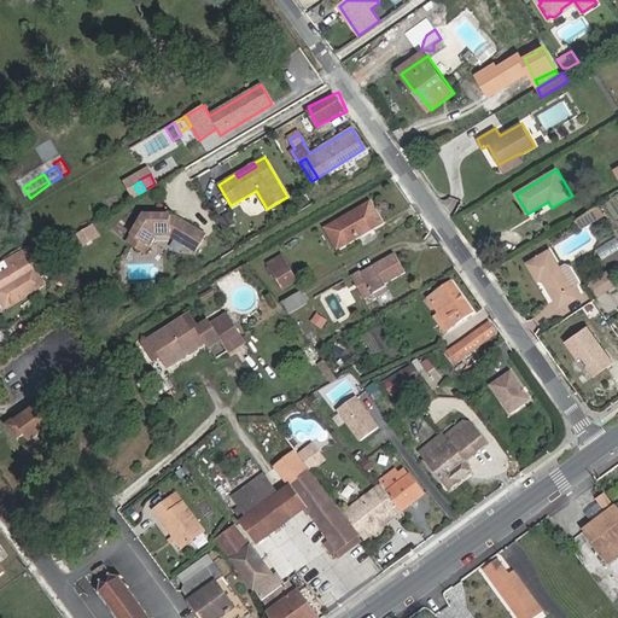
[(371,203),(326,228),(337,250),(360,237),(357,233),(369,227),(371,229),(382,223),(371,203)]
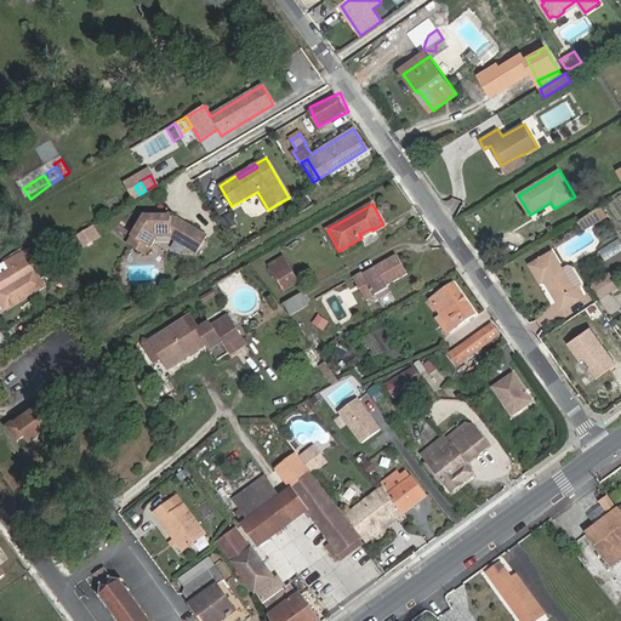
[(593,223),(607,215),(602,206),(588,215),(593,223)]
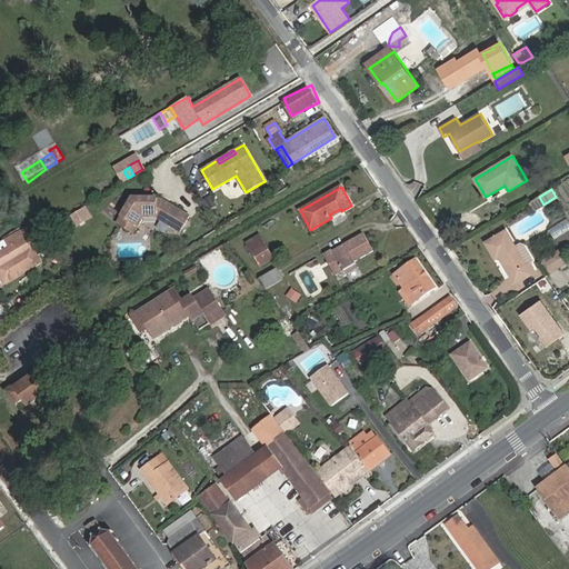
[(133,197),(118,222),(133,232),(143,217),(157,217),(180,231),(182,227),(186,229),(190,223),(187,221),(189,217),(169,203),(166,206),(162,203),(162,199),(158,199),(158,198),(133,197)]
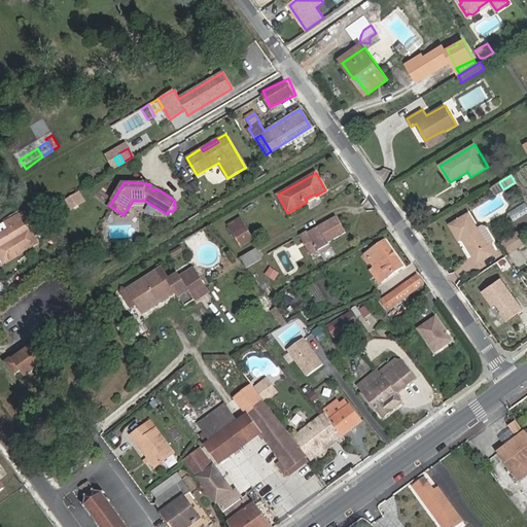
[(499,182),(491,187),(495,194),(503,189),(499,182)]
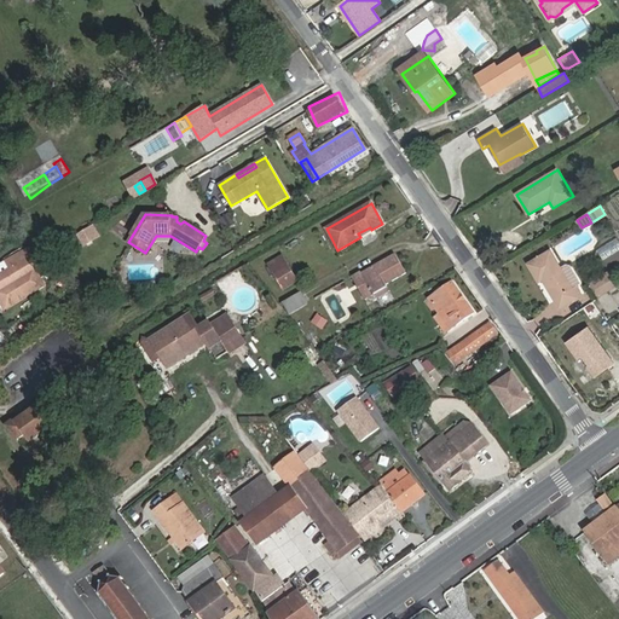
[(27,247),(22,250),(5,260),(11,270),(0,275),(0,296),(6,307),(42,285),(25,256),(30,253),(27,247)]
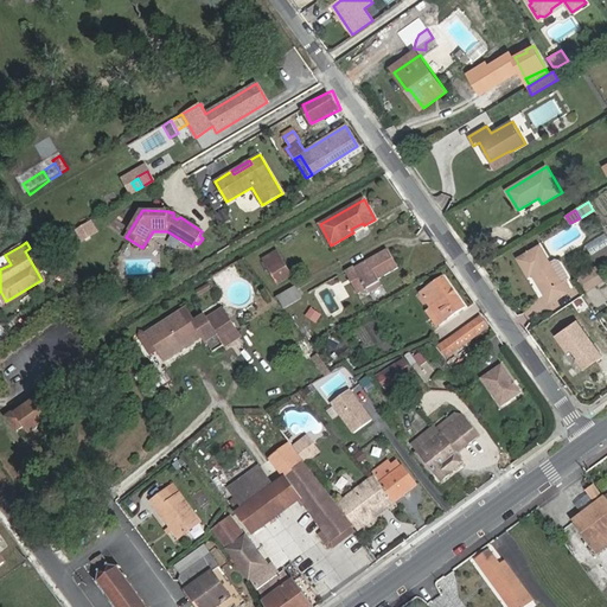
[(563,282),(553,266),(541,246),(518,259),(529,279),(532,276),(549,304),(572,291),(567,281),(563,282)]
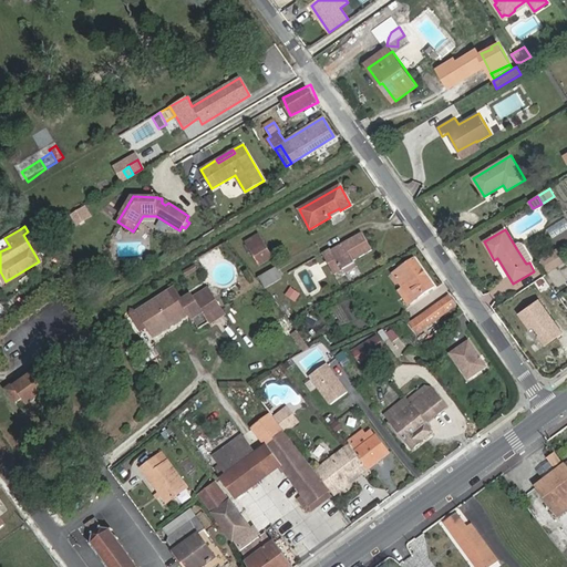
[(33,234),(39,241),(42,238),(38,232),(33,234)]
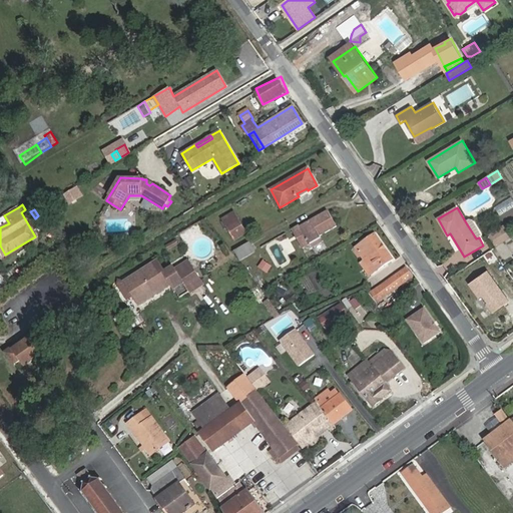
[(304,249),(323,237),(322,236),(337,227),(328,210),(300,226),(300,225),(292,229),(304,249)]
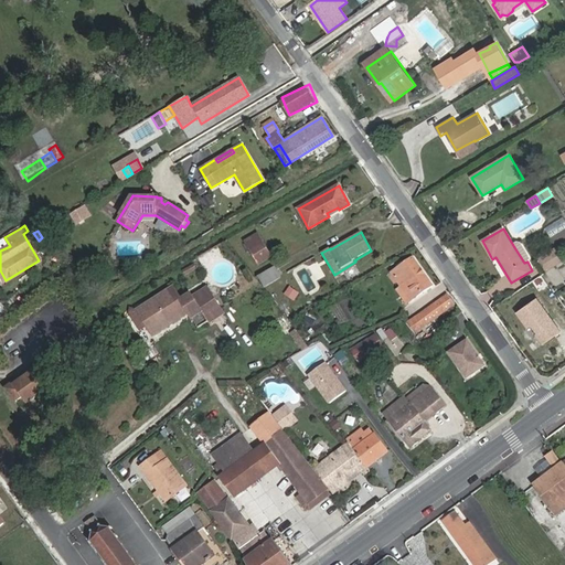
[(251,249),(263,243),(258,235),(246,243),(251,249)]
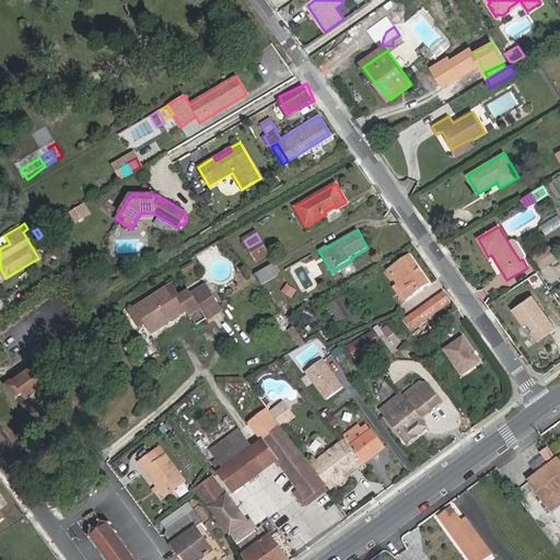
[(4,235),(0,237),(0,248),(10,244),(4,235)]
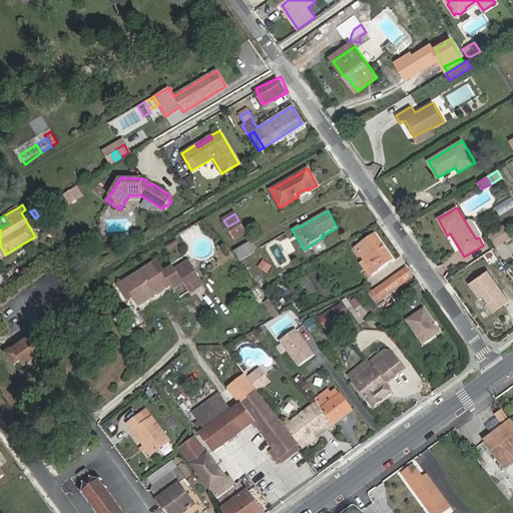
[(38,215),(35,218),(42,228),(46,225),(38,215)]
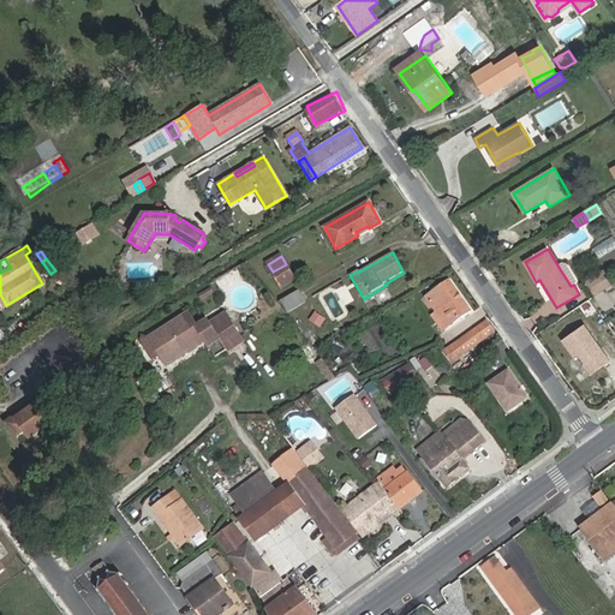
[(296,280),(286,264),(273,272),(282,287),(296,280)]
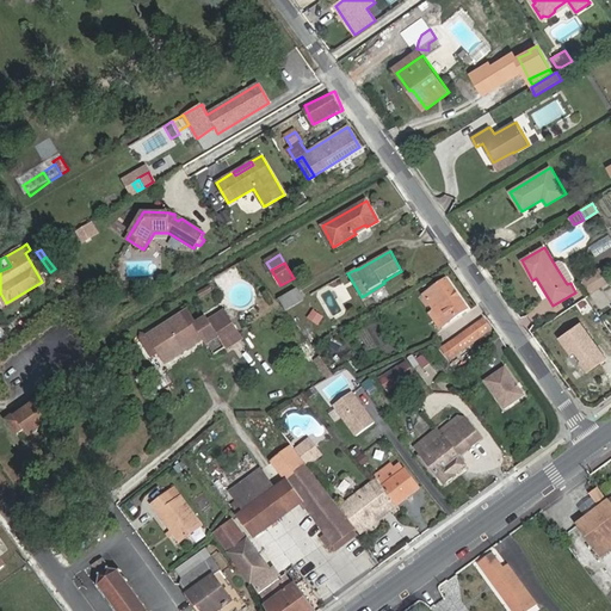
[(591,295),(609,282),(600,269),(582,281),(591,295)]
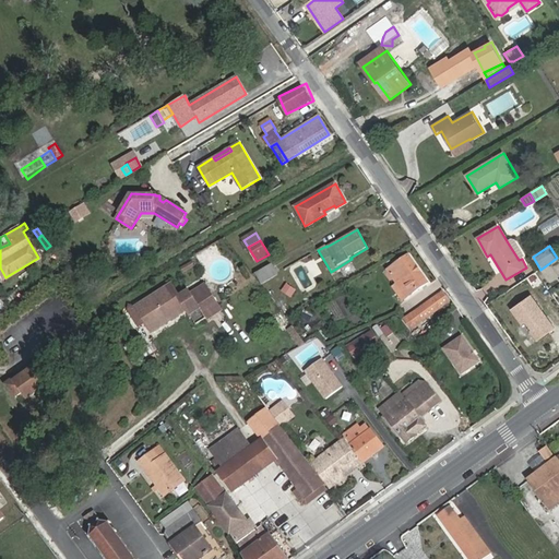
[(48,272),(62,262),(52,249),(44,256),(48,262),(44,264),(48,272)]
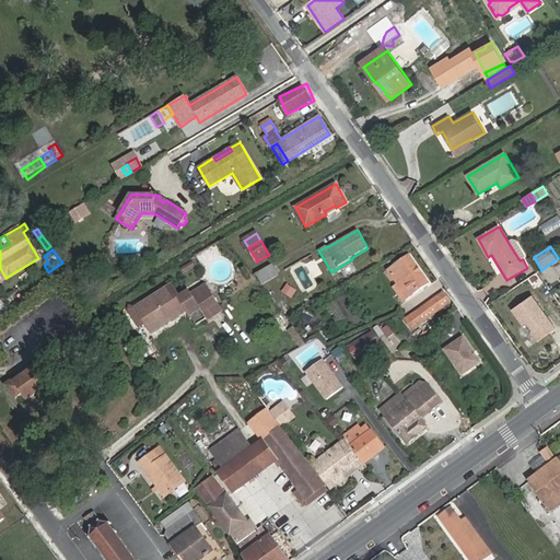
[(428,283),(410,256),(388,270),(407,298),(428,283)]
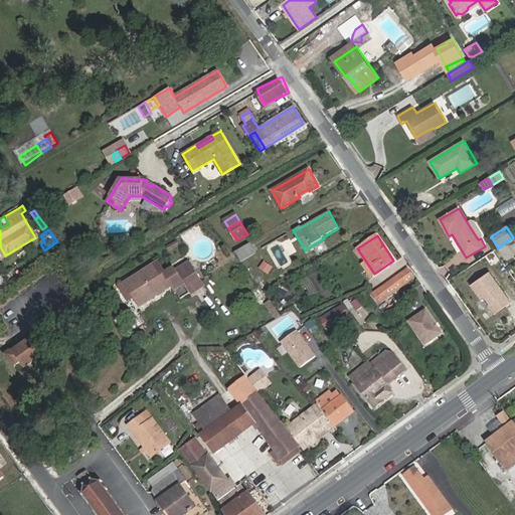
[(254,253),(250,243),(235,252),(240,262),(254,253)]
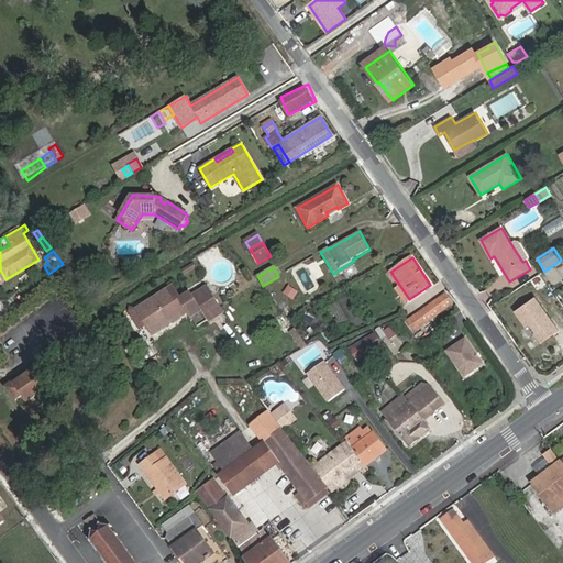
[(562,272),(548,283),(552,288),(512,317),(529,339),(562,315),(562,272)]
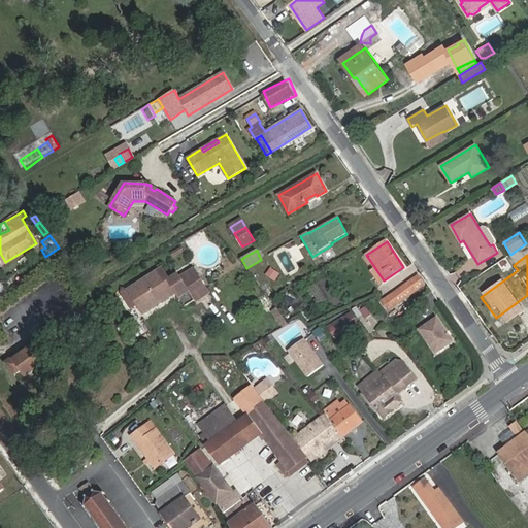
[(143,312),(176,292),(186,306),(208,292),(193,269),(171,284),(162,268),(129,289),(143,312)]
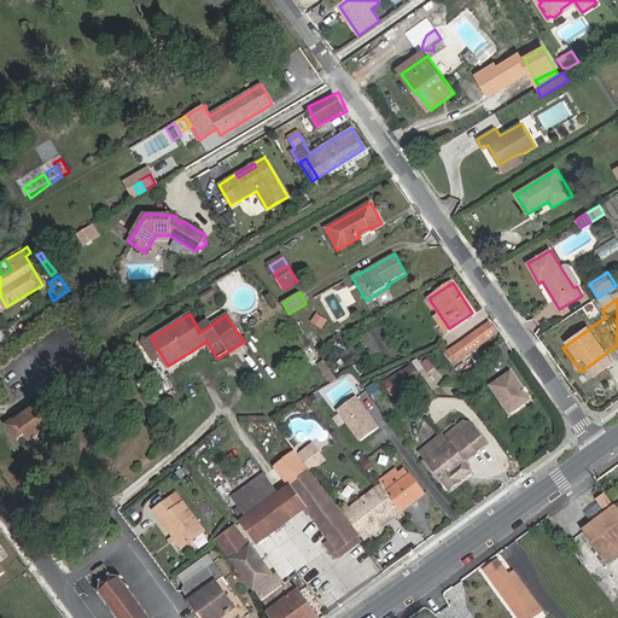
[(489,324),(456,348),(464,357),(496,334),(489,324)]
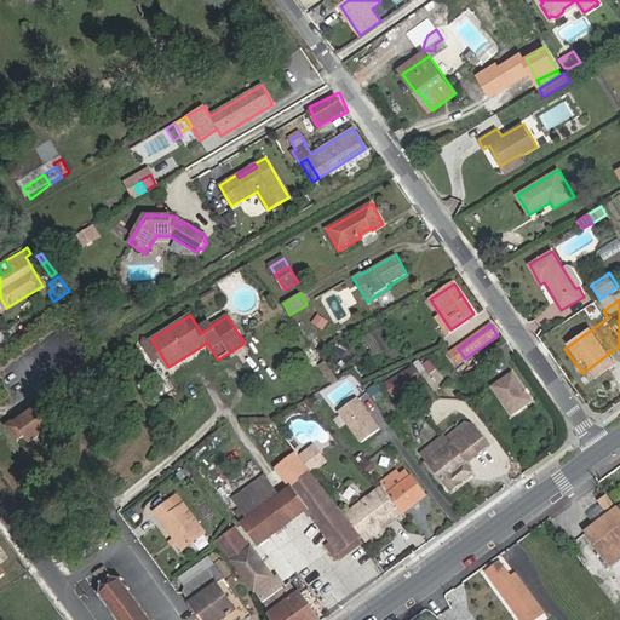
[(465,359),(458,349),(449,355),(455,365),(465,359)]
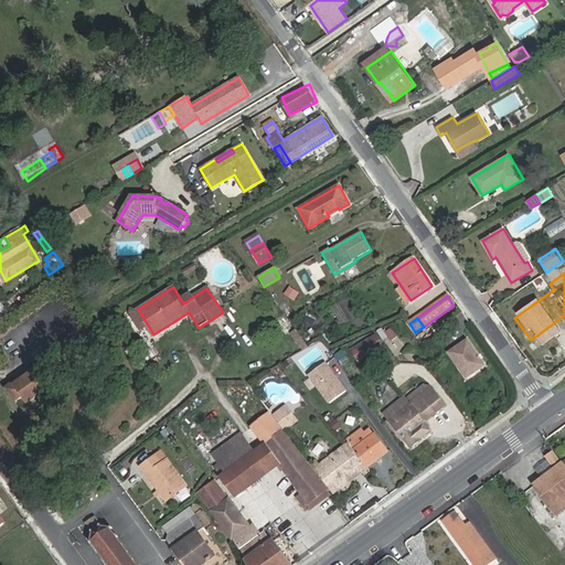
[(375,336),(352,351),(359,361),(383,344),(375,336)]
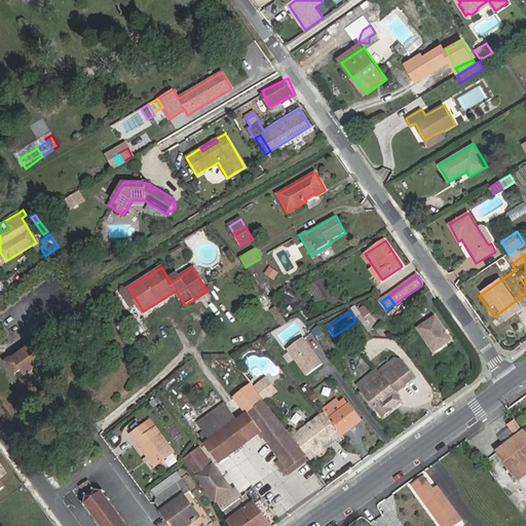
[(435,313),(418,326),(435,349),(452,337),(435,313)]
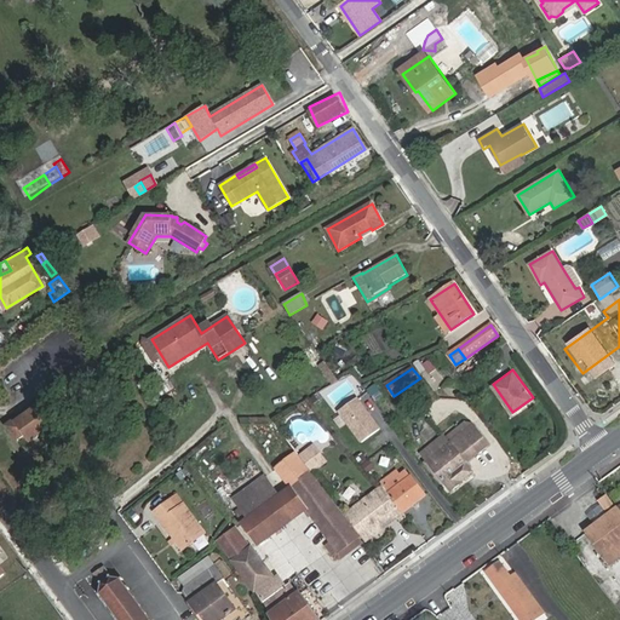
[(338,382),(329,371),(325,374),(333,384),(338,382)]
